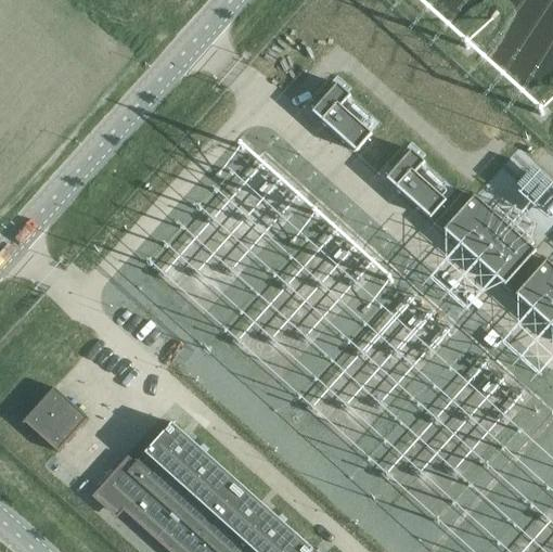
[(348,93),(335,81),(310,108),(354,149),(370,131),(339,104),(348,93)]
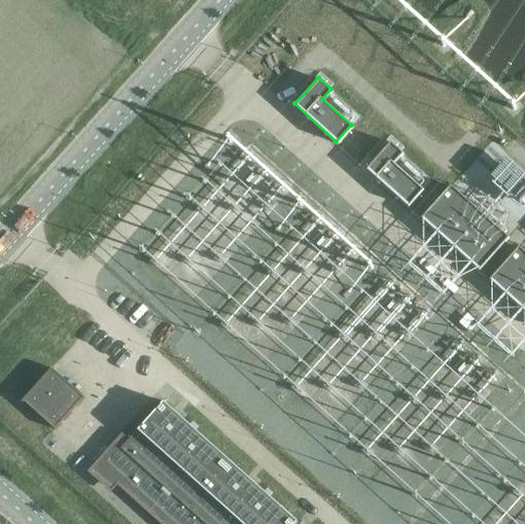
[(481,159),(492,162),(480,177),(502,197),(429,181),(412,202),(421,210),(418,213),(524,301),(524,252),(514,251),(523,240),(524,241),(524,167),(486,135),(481,159)]
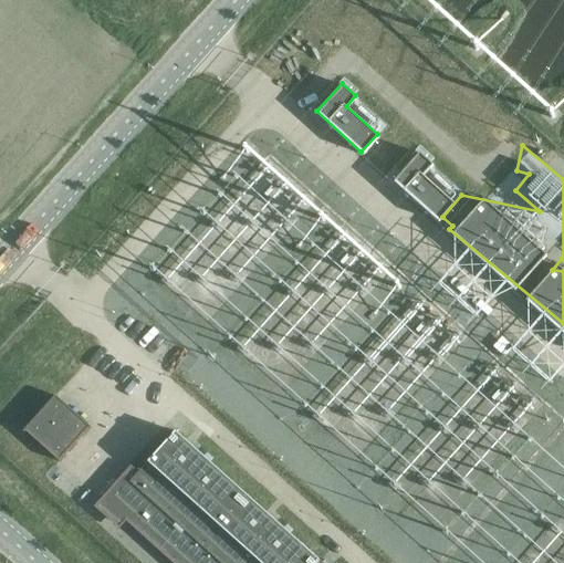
[(431,163),(417,150),(392,179),(437,220),(452,202),(421,174),(431,163)]
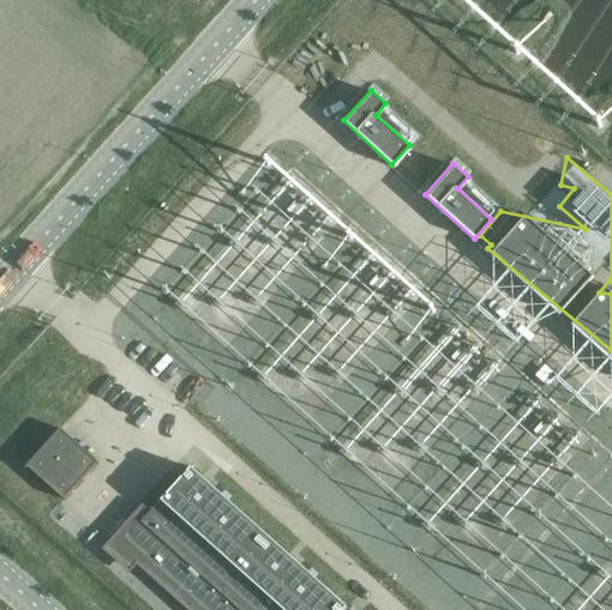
[(95,458),(58,426),(25,463),(63,496),(95,458)]
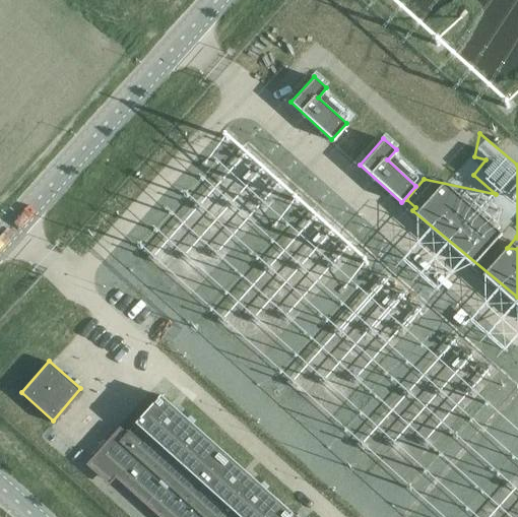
[(118,425),(84,463),(107,483),(114,476),(158,516),(298,516),(292,512),(290,512),(159,394),(133,423),(125,431),(118,425)]
